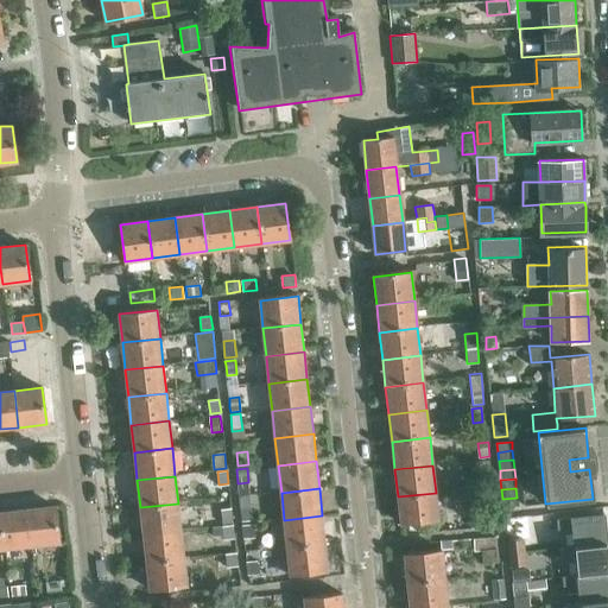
[(467,494),(469,508),(482,506),(481,492),(467,494)]
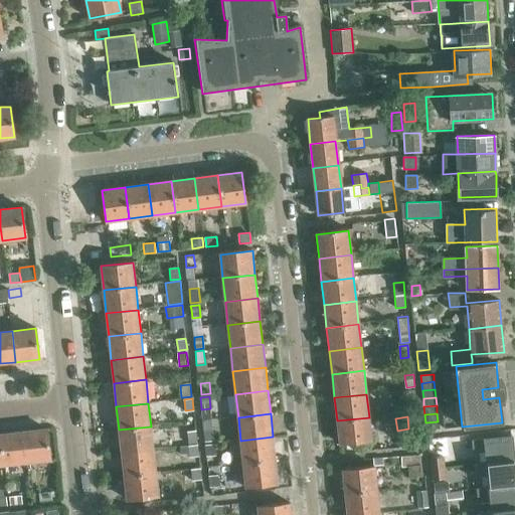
[(371,441),(369,417),(337,420),(339,445),(371,441)]
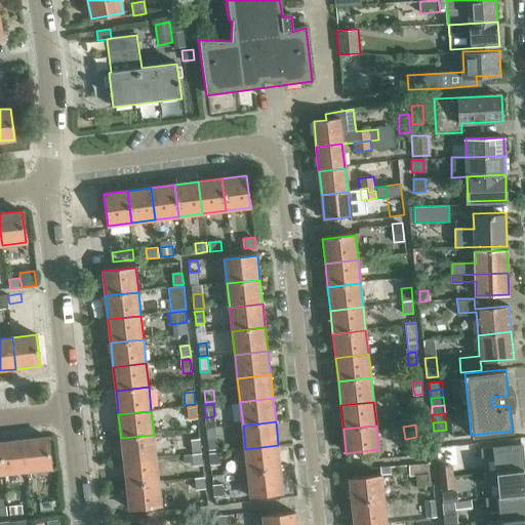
[(123,461),(156,458),(154,435),(121,438),(123,461)]
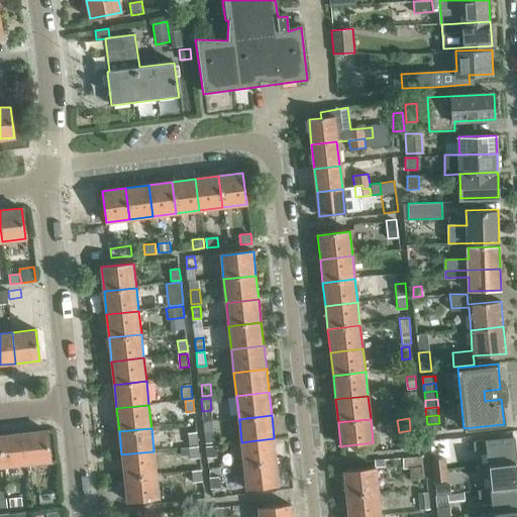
[(49,462),(46,431),(23,434),(26,464),(49,462)]
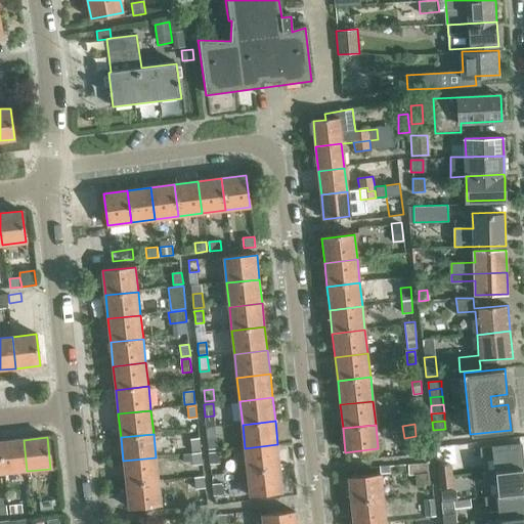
[(207,438),(209,450),(217,449),(216,437),(207,438)]
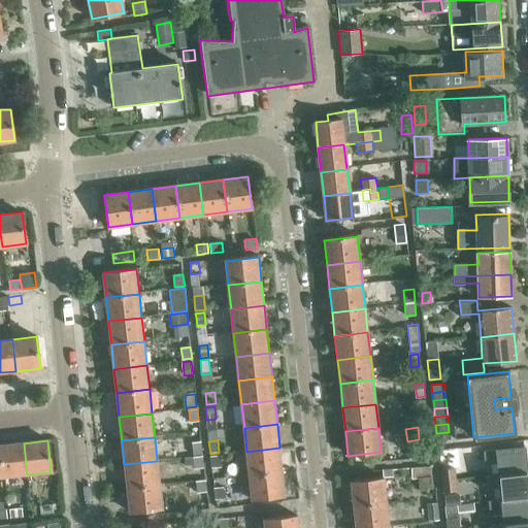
[(411,442),(413,452),(426,450),(425,440),(411,442)]
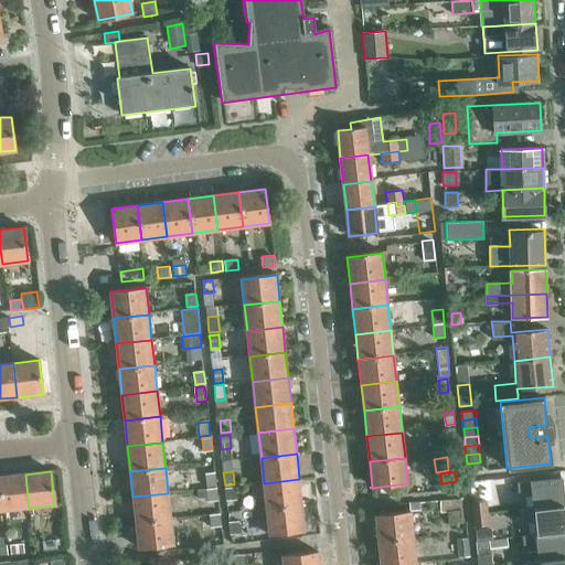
[(216,486),(215,473),(205,475),(206,487),(216,486)]
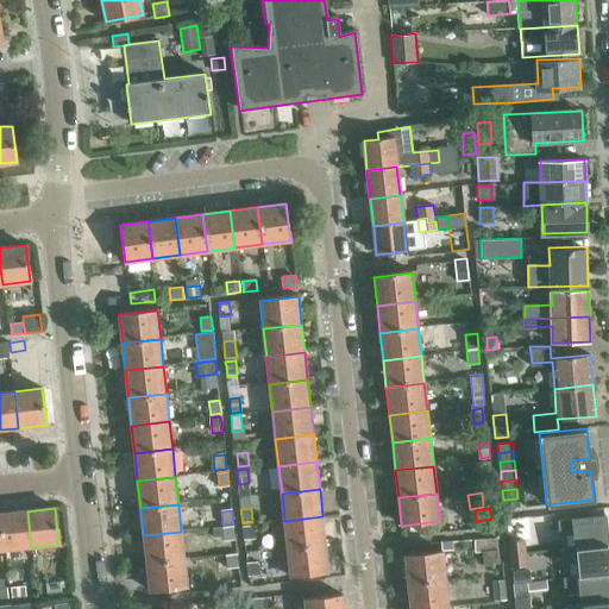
[(0,513),(0,515),(4,550),(31,547),(27,512),(0,513)]
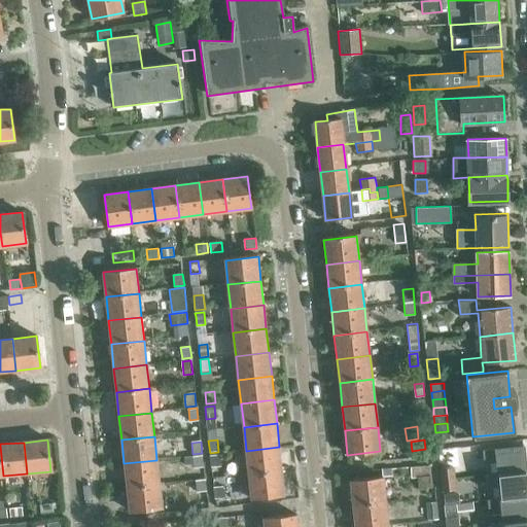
[(497,463),(498,473),(498,475),(526,471),(523,446),(483,451),(484,464),(497,463)]
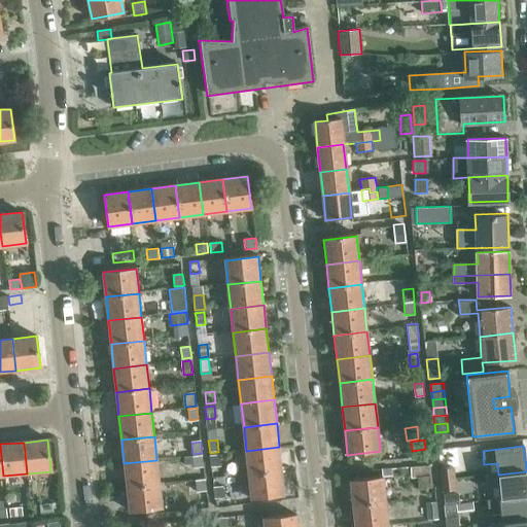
[(282,471),(279,447),(246,451),(249,475),(282,471)]
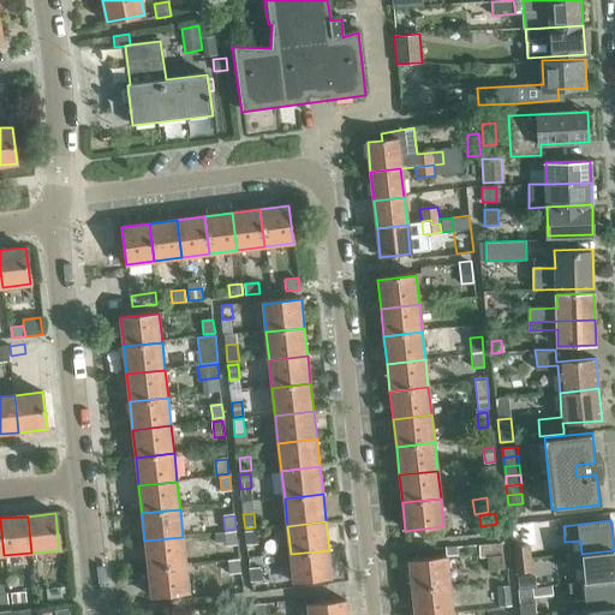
[(257,543),(256,533),(256,530),(245,531),(246,545),(257,544),(257,543)]
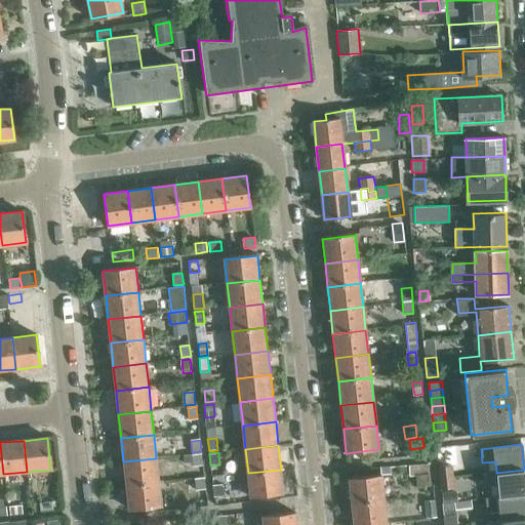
[(194,467),(203,466),(202,459),(202,454),(193,455),(193,462),(194,467)]
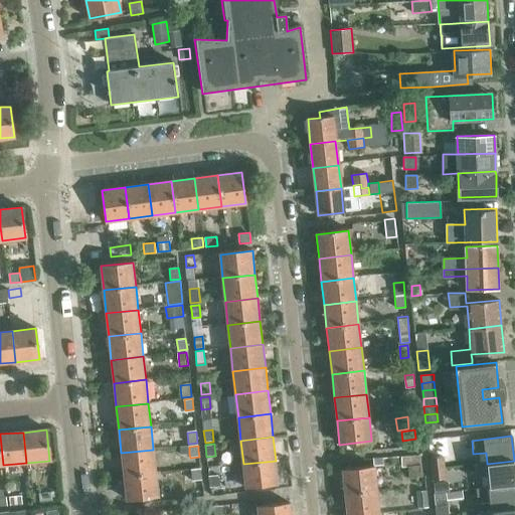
[(189,454),(189,447),(180,447),(181,455),(189,454)]
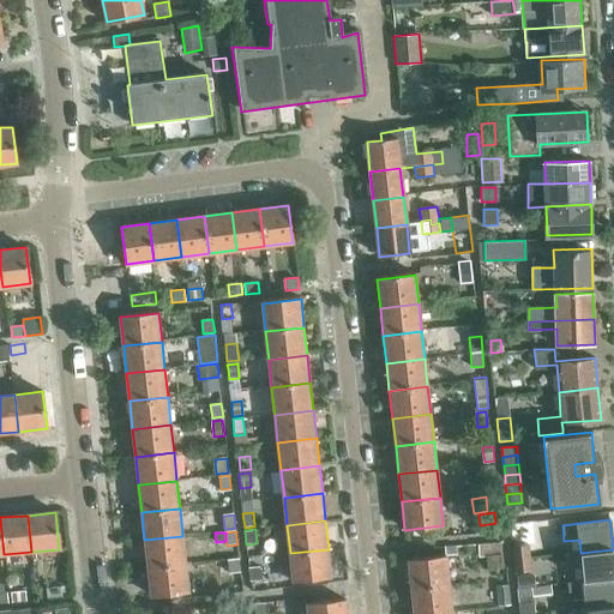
[(182,536),(144,540),(148,569),(185,564),(182,536)]
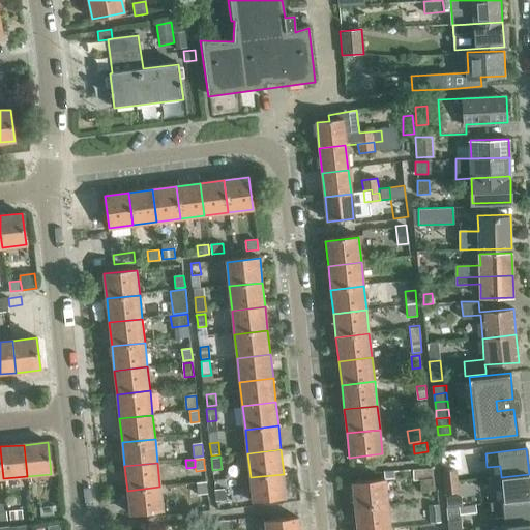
[(443,483),(457,482),(455,470),(442,472),(443,483)]
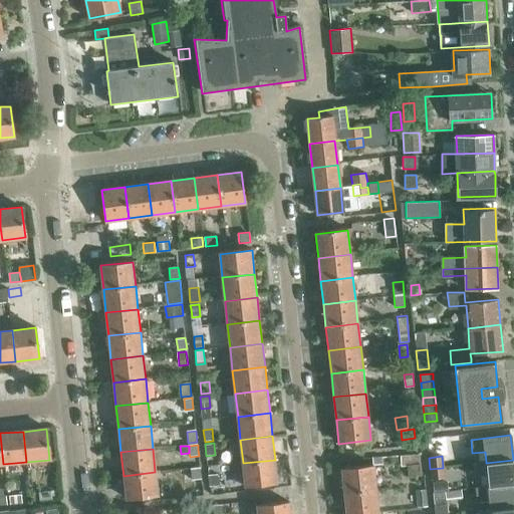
[(278,483),(275,460),(243,463),(245,487),(278,483)]
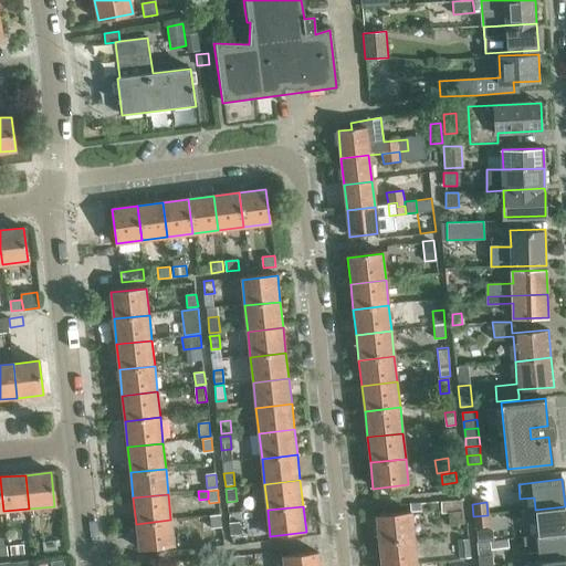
[(521,511),(522,524),(536,523),(537,535),(537,536),(565,532),(565,516),(565,506),(535,510),(535,509),(521,511)]
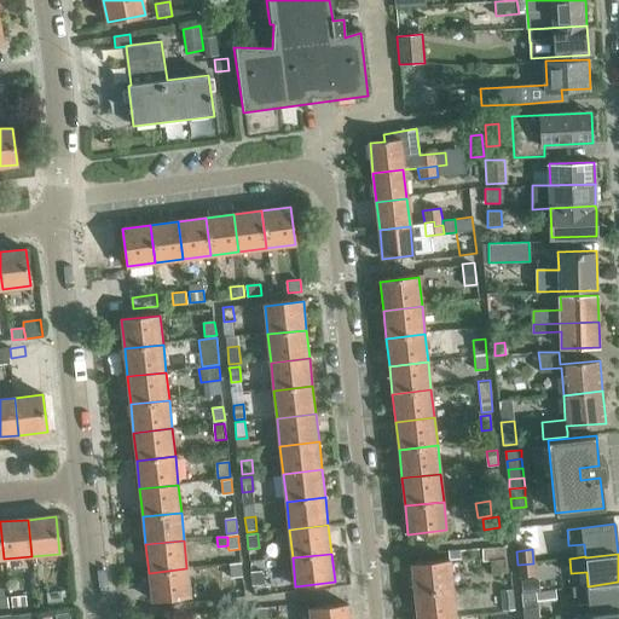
[(492,576),(507,573),(505,560),(491,562),(492,576)]
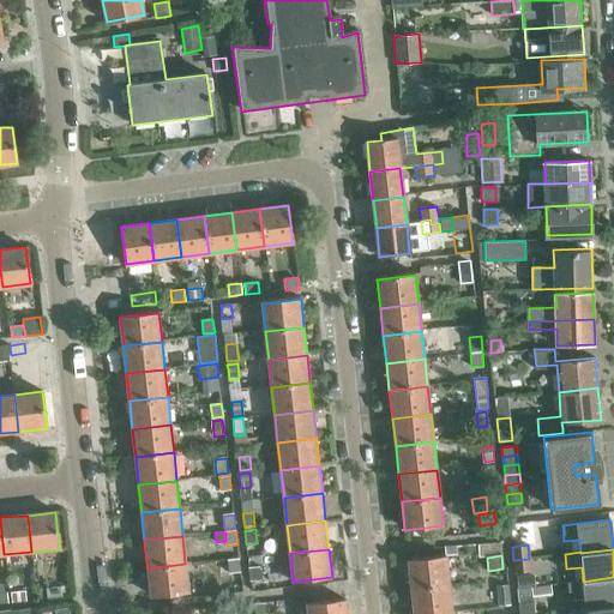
[(229,573),(240,572),(239,559),(228,560),(229,573)]
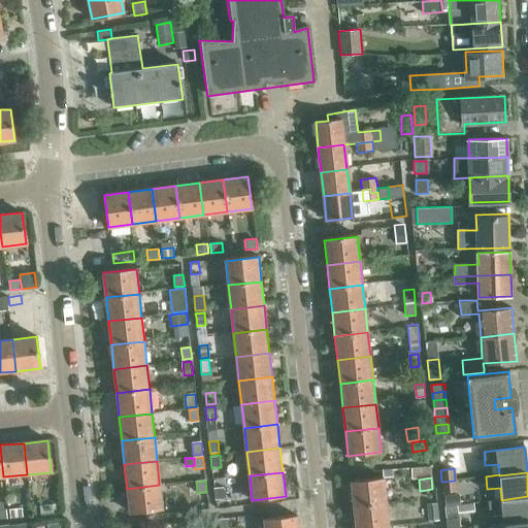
[(455,481),(441,482),(442,492),(456,490),(455,481)]
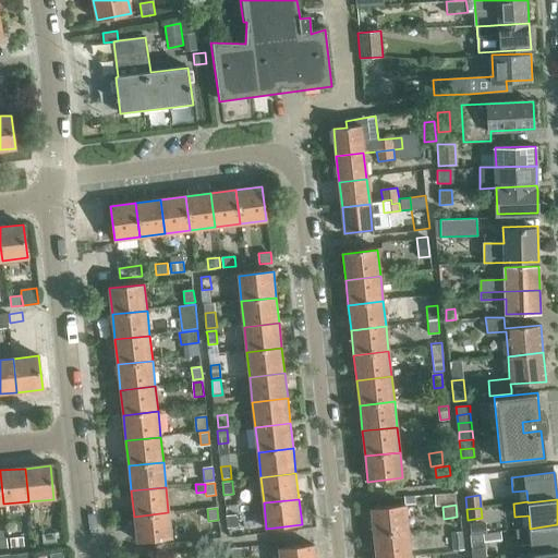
[(409,509),(370,513),(373,540),(412,535),(409,509)]
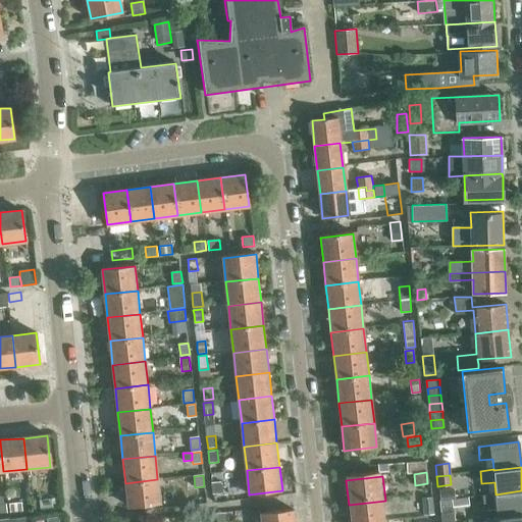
[(160,504),(157,479),(125,483),(127,508),(160,504)]
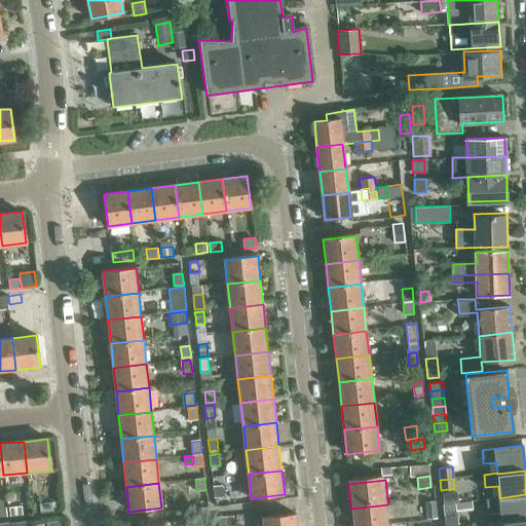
[(224,496),(223,486),(214,487),(215,497),(224,496)]
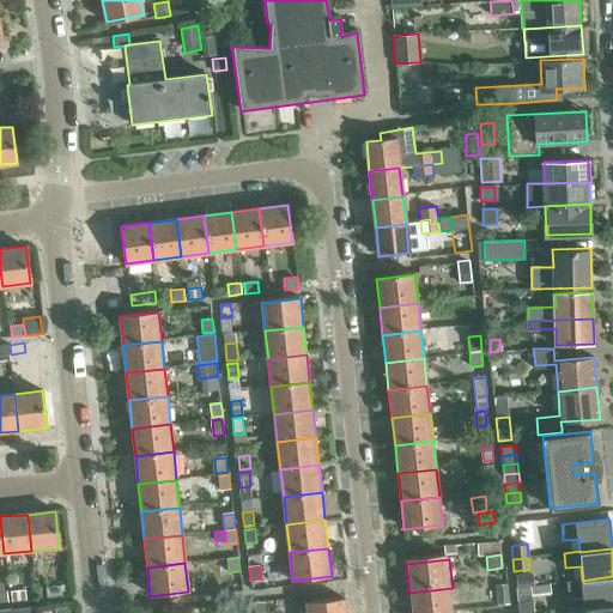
[(532,587),(530,575),(516,577),(517,588),(530,587),(532,587)]
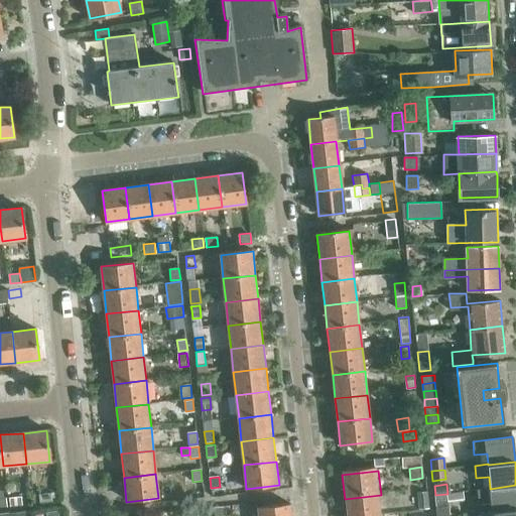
[(477,489),(477,490),(479,504),(492,503),(493,512),(515,509),(515,485),(490,489),(490,488),(477,489)]
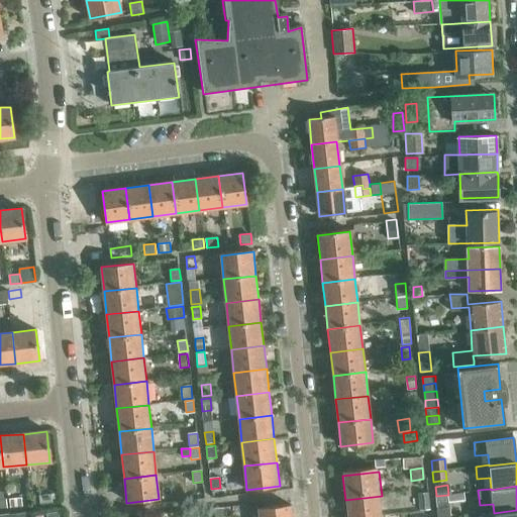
[(419,510),(428,509),(427,493),(418,494),(419,510)]
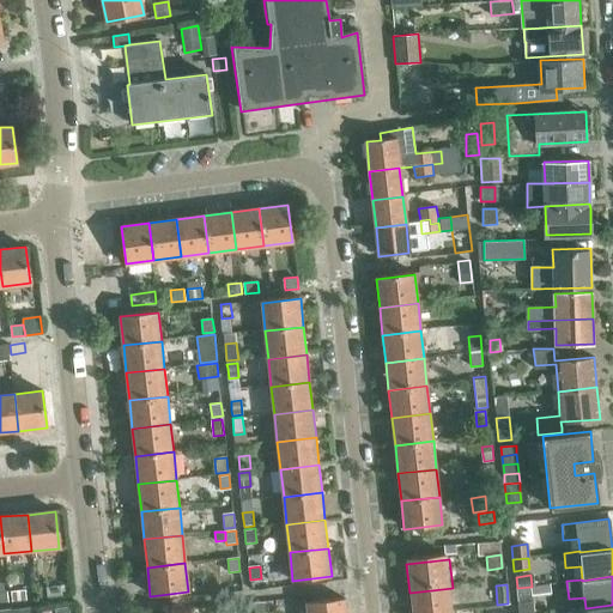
[(550,584),(532,587),(530,587),(532,594),(551,593),(550,584)]
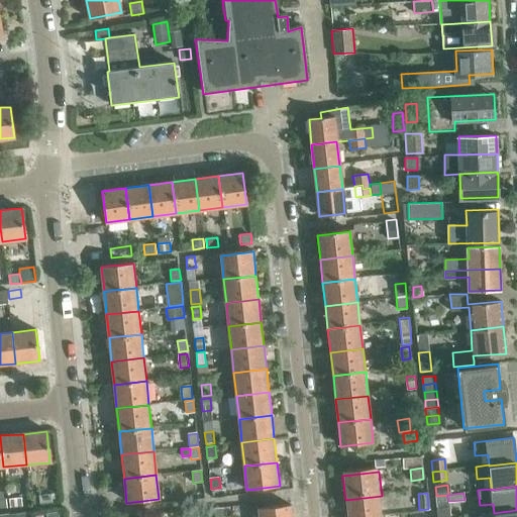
[(38,495),(39,504),(52,502),(50,494),(38,495)]
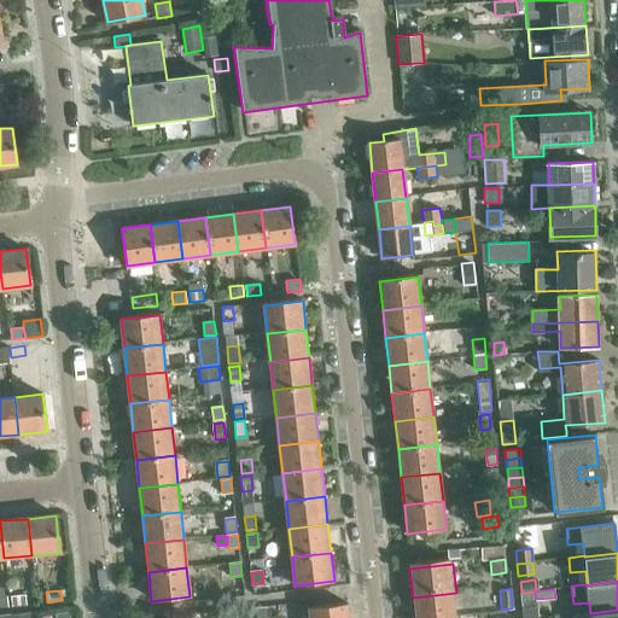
[(523,617),(538,617),(537,606),(536,606),(535,592),(522,593),(520,593),(522,607),(523,617)]
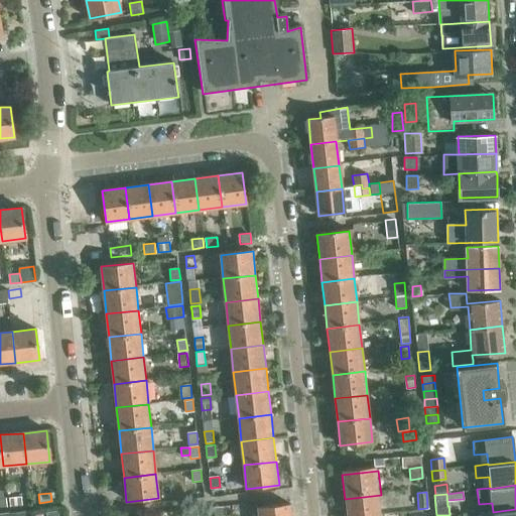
[(382,515),(381,495),(345,499),(346,515),(382,515)]
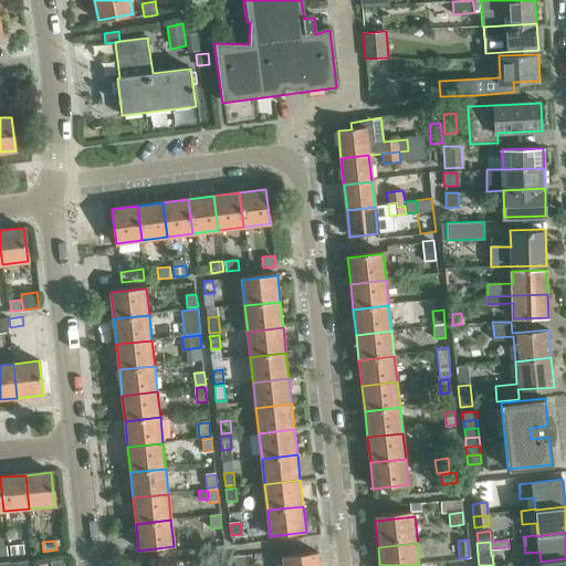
[(9,545),(10,555),(23,554),(22,544),(9,545)]
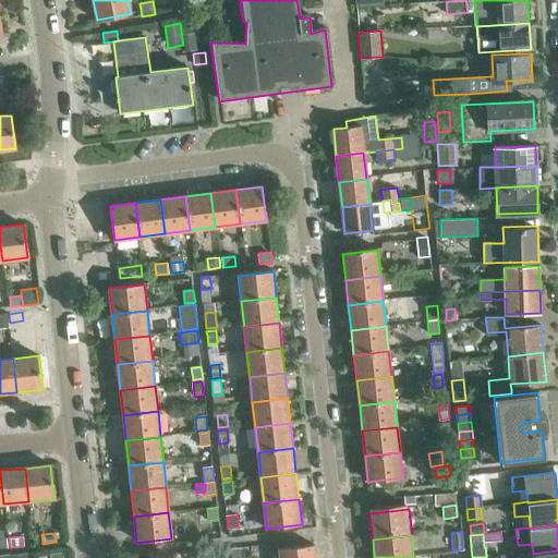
[(241,557),(240,547),(231,548),(231,557),(241,557)]
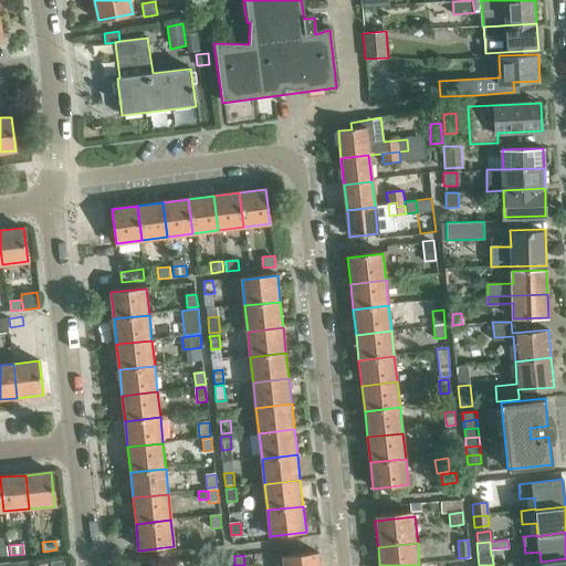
[(314,565),(314,556),(274,561),(274,565),(314,565)]
